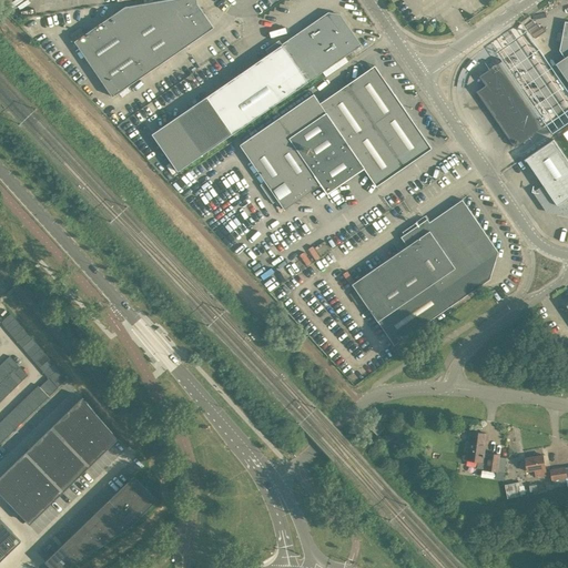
[(214,28),(198,3),(196,0),(164,0),(125,6),(74,41),(112,97),(203,34),(214,28)]
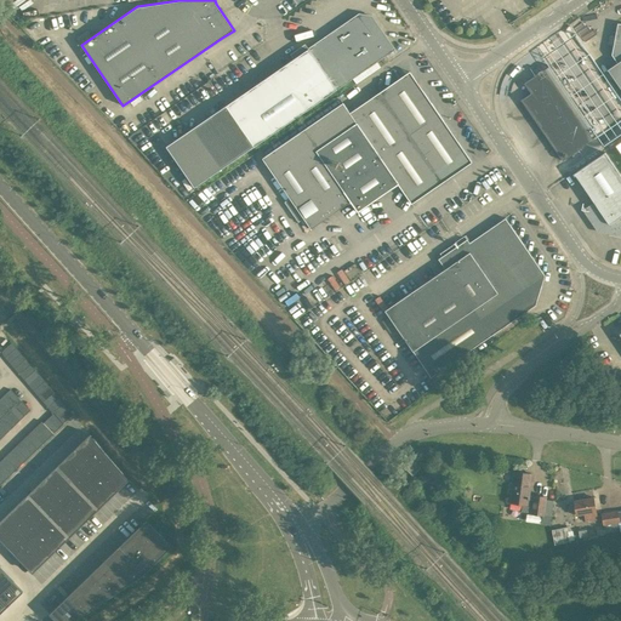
[(296,57),(226,106),(166,147),(194,188),(254,147),(382,58),(385,57),(386,56),(394,50),(371,16),(359,15),(306,51),(303,47),(294,53),(296,57)]
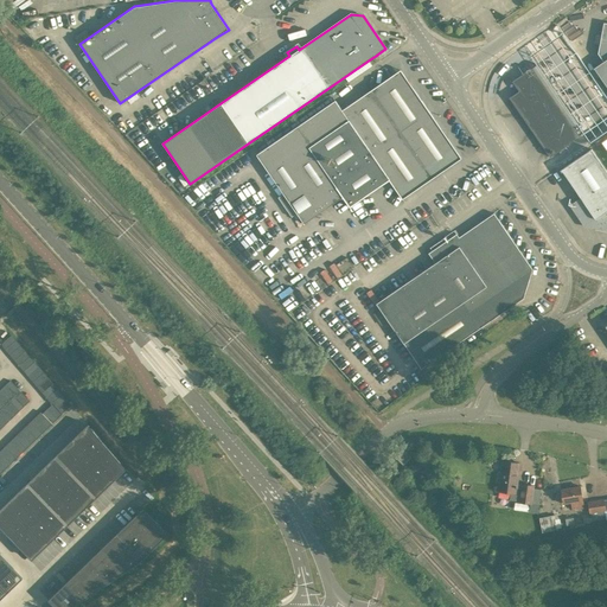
[(595,68),(594,68),(606,87),(606,23),(604,23),(595,68)]
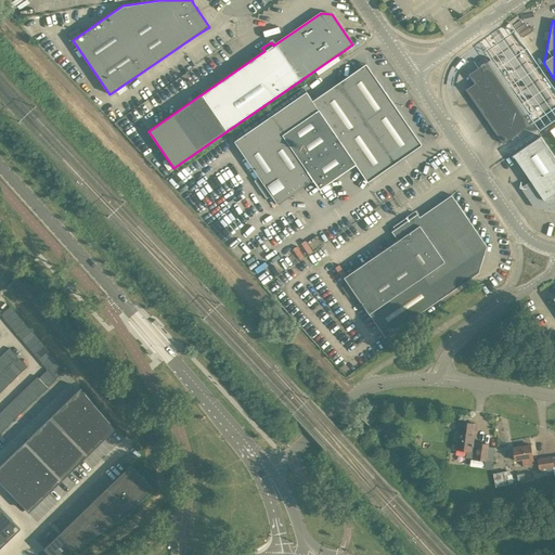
[(474,84),(465,89),(503,144),(517,133),(518,127),(515,121),(518,119),(524,116),(527,120),(531,118),(491,59),(487,62),(481,65),(472,72),(470,78),(474,84)]
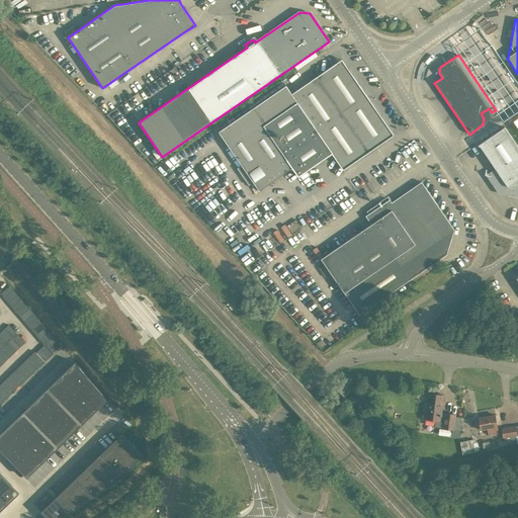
[(332,154),(343,170),(394,136),(341,60),(333,66),(291,94),(285,86),(219,133),(242,166),(238,168),(249,184),(253,182),(259,191),(292,168),(298,176),(332,154)]
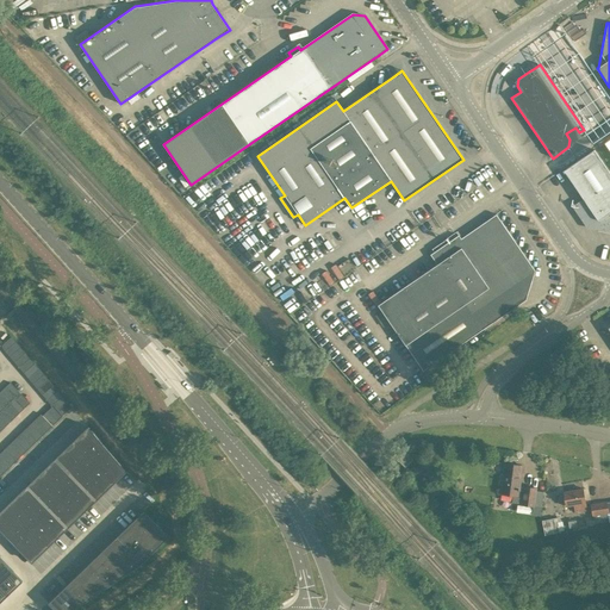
[(609,173),(595,150),(564,170),(584,200),(580,203),(579,213),(589,226),(609,230),(609,173)]
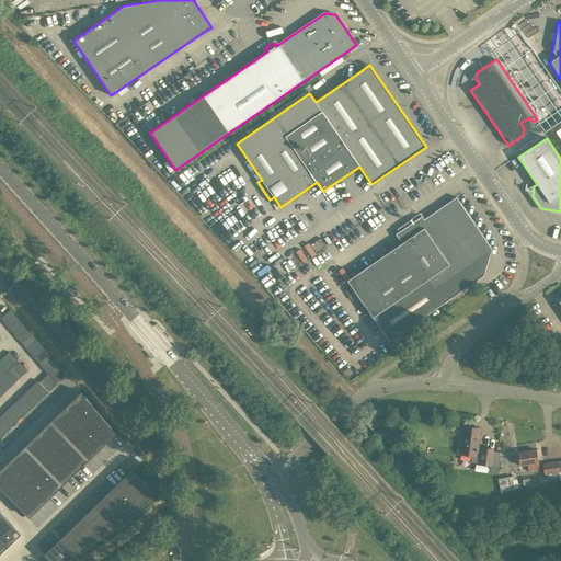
[(484,276),(492,249),(456,197),(424,219),(422,216),(414,221),(412,219),(398,229),(399,231),(396,233),(402,243),(347,281),(373,318),(389,341),(477,281),(484,276)]
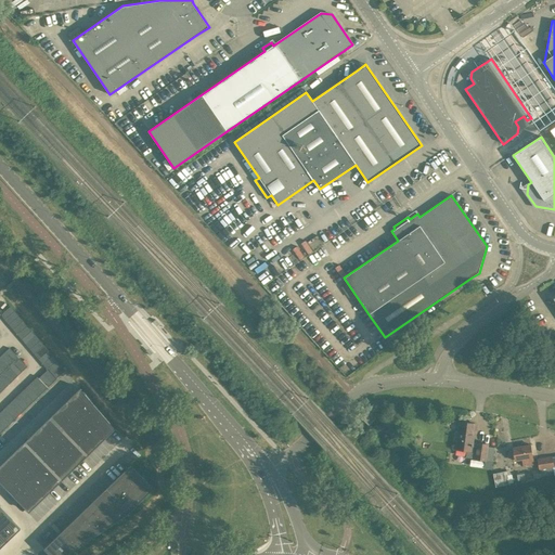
[(0,314),(4,320),(14,311),(10,307),(0,314)]
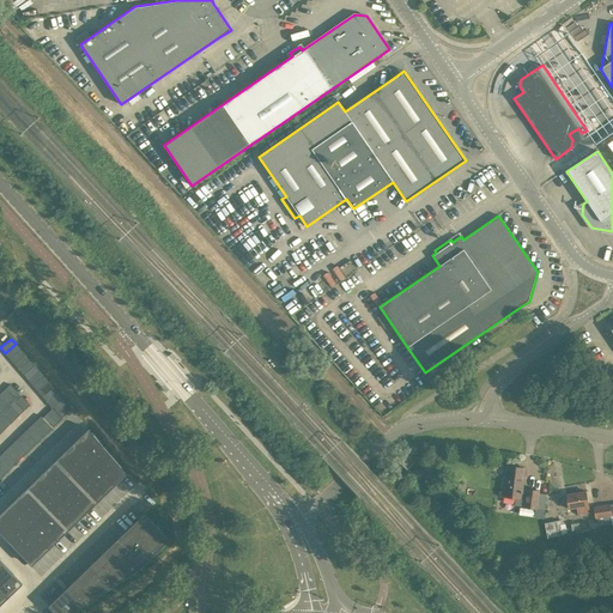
[(10,358),(20,350),(16,344),(5,353),(10,358)]
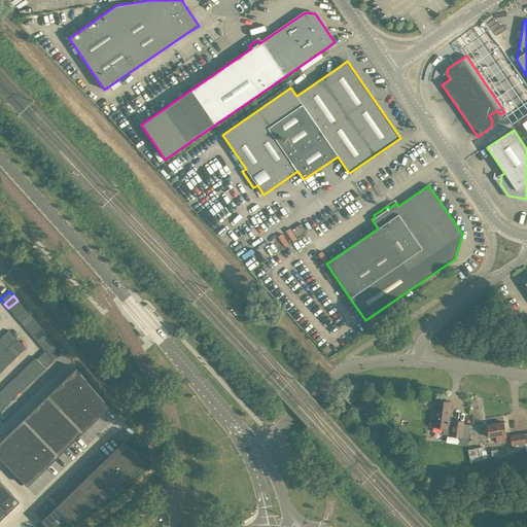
[(18,301),(8,308),(12,313),(22,305),(18,301)]
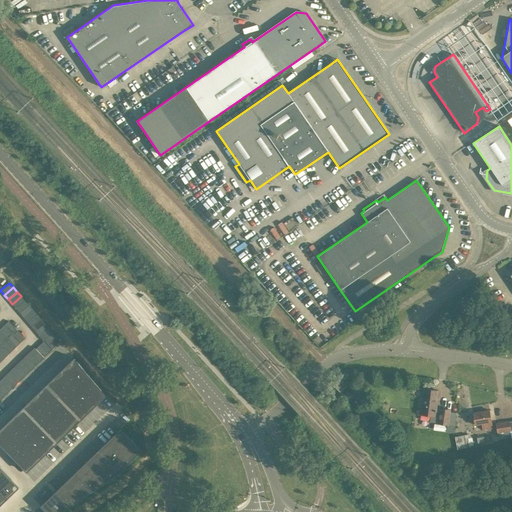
[(473,292),(471,293),(464,298),(468,304),(477,298),(473,292)]
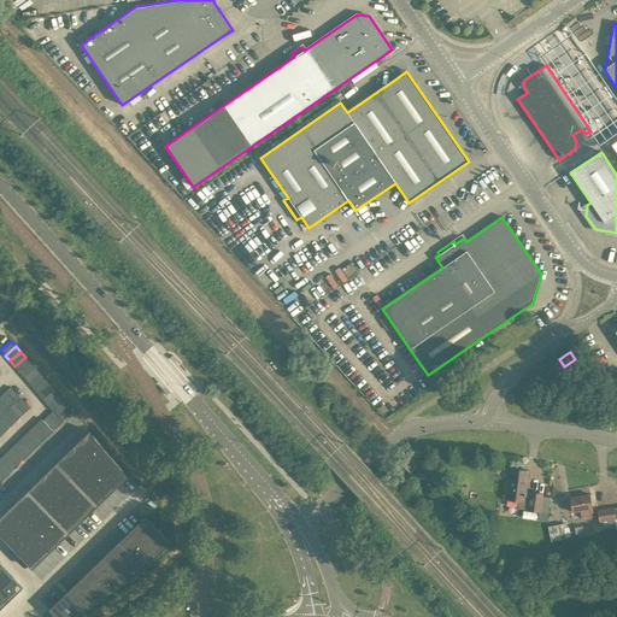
[(25,357),(15,366),(19,372),(30,363),(25,357)]
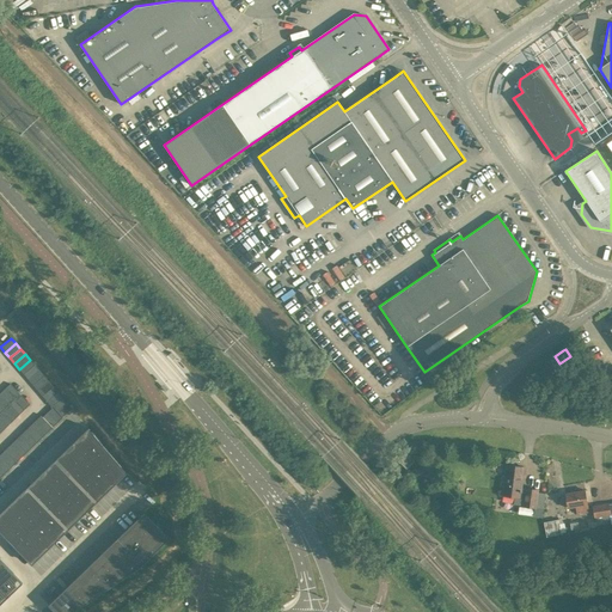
[(35,365),(30,360),(19,369),(24,374),(35,365)]
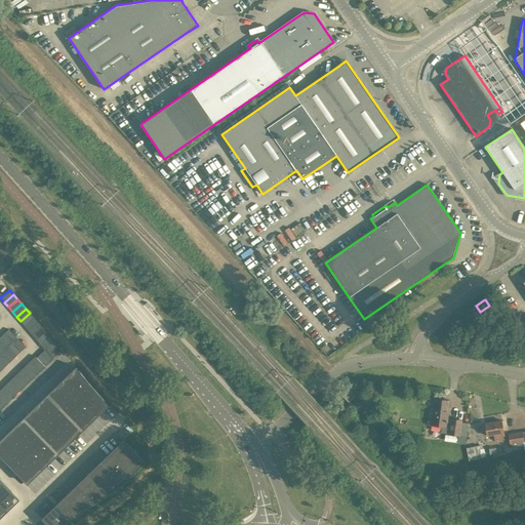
[(25,326),(34,318),(30,313),(21,321),(25,326)]
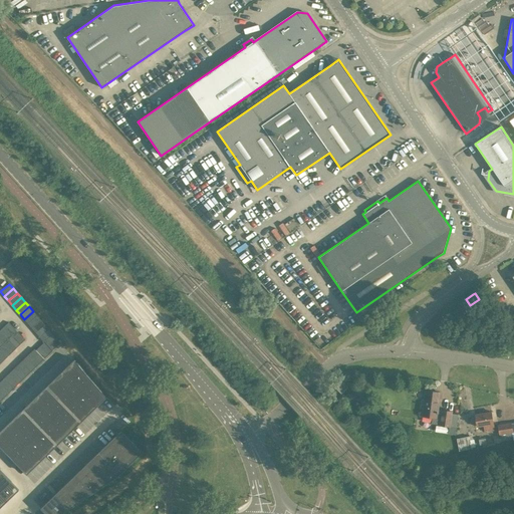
[(33,311),(24,319),(28,323),(37,315),(33,311)]
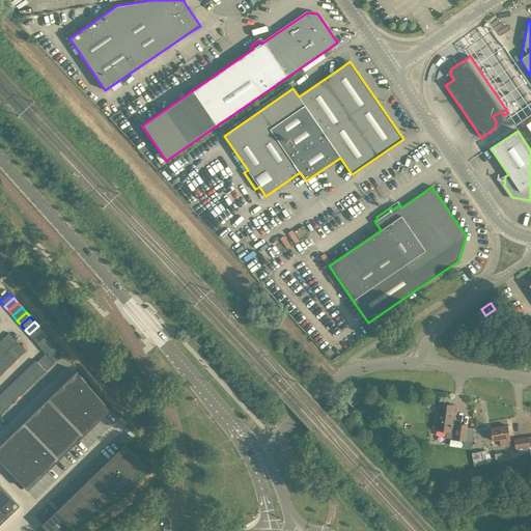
[(43,331),(38,326),(29,334),(33,339),(43,331)]
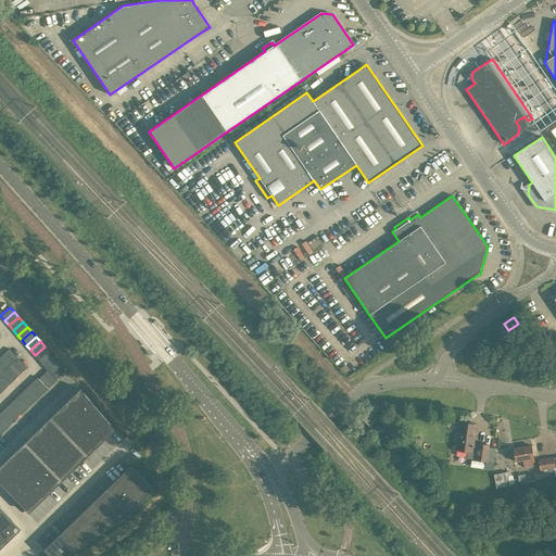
[(35,355),(38,359),(49,352),(45,346),(35,355)]
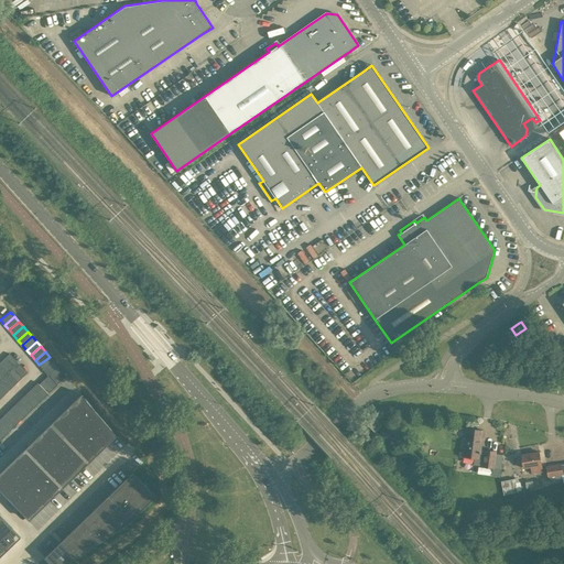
[(9,354),(4,358),(13,368),(19,364),(9,354)]
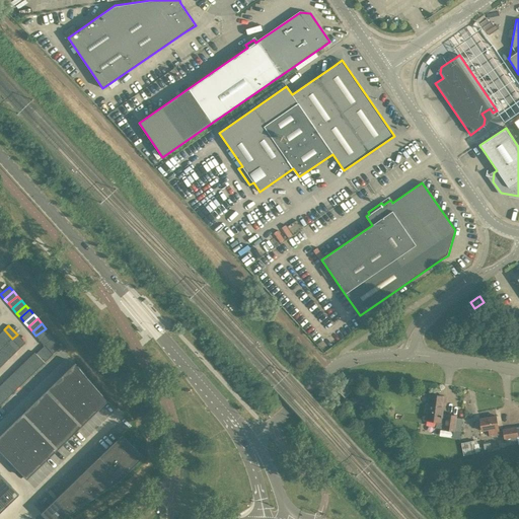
[(35,336),(40,341),(50,332),(46,328),(35,336)]
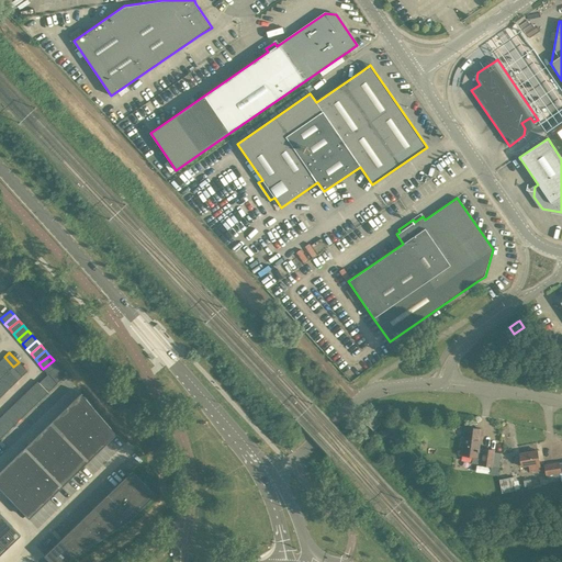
[(0,360),(0,361),(9,371),(13,367),(4,357),(0,360)]
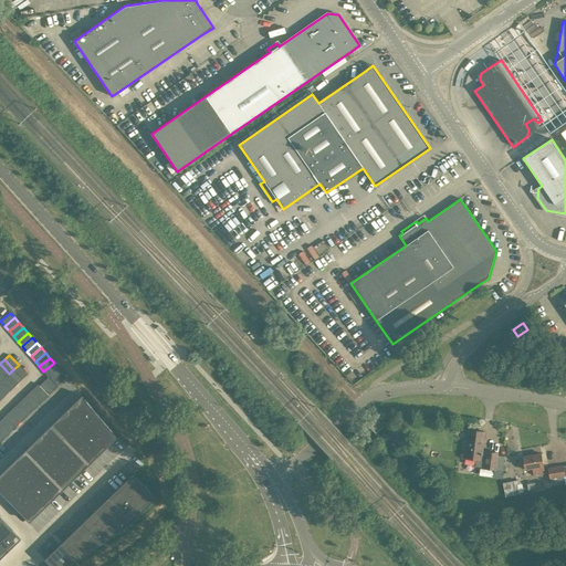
[(66,378),(54,363),(43,371),(49,377),(58,386),(66,378)]
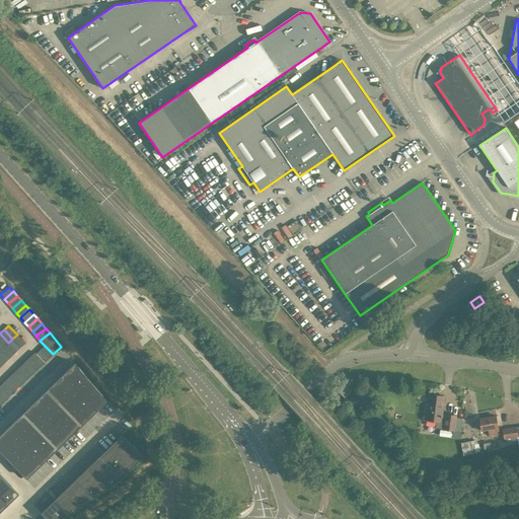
[(25,343),(17,335),(12,339),(21,347),(25,343)]
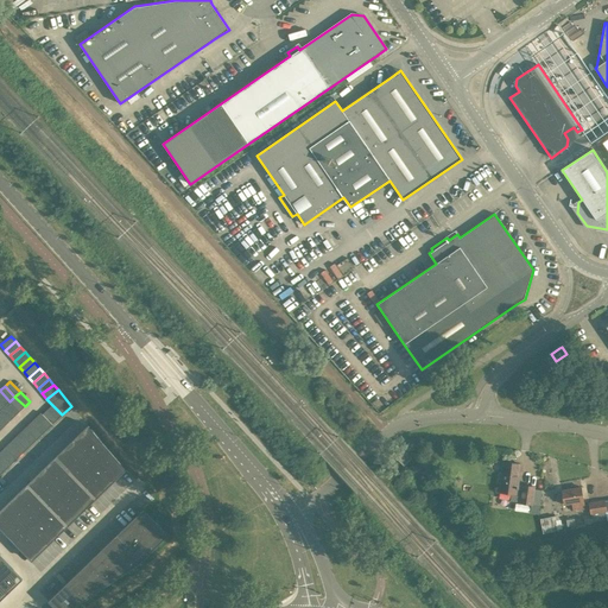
[(25,406),(14,397),(10,401),(19,412),(25,406)]
